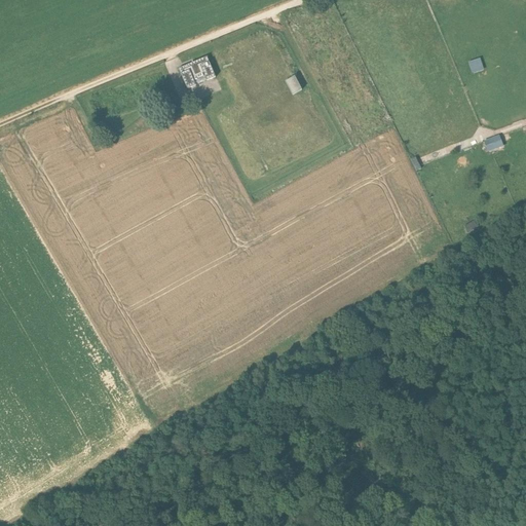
[(207,81),(216,77),(207,57),(179,69),(187,89),(196,85),(195,84),(207,80),(207,81)]
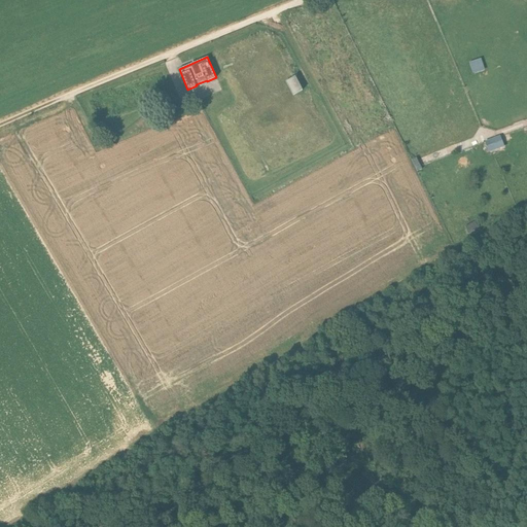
[(481,62),(469,65),(472,74),(484,71),(481,62)]
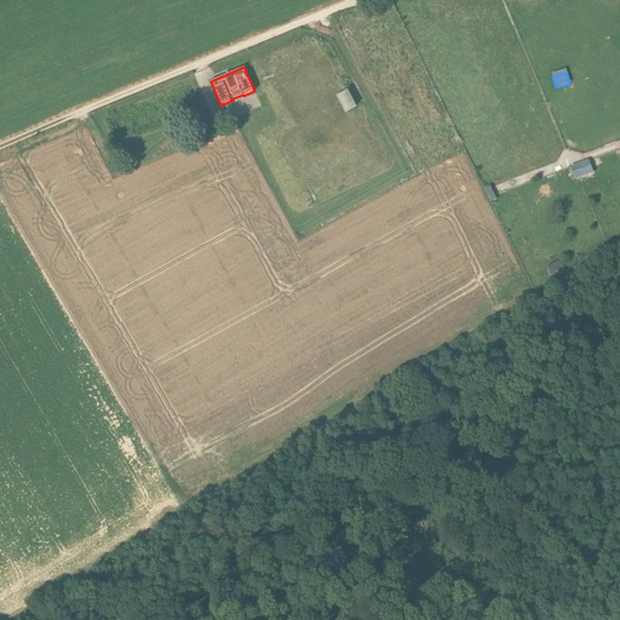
[(345,113),(354,108),(356,107),(348,91),(337,96),(345,113)]
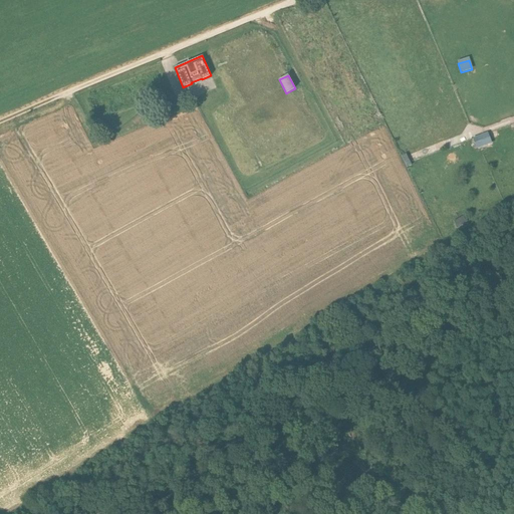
[(488,135),(473,141),(476,150),(491,145),(488,135)]
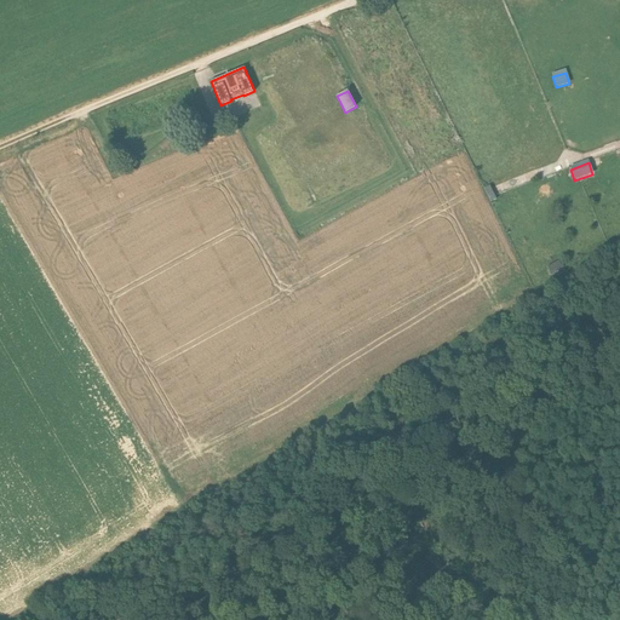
[(484,189),(491,202),(497,200),(495,196),(491,188),(489,187),(484,189)]
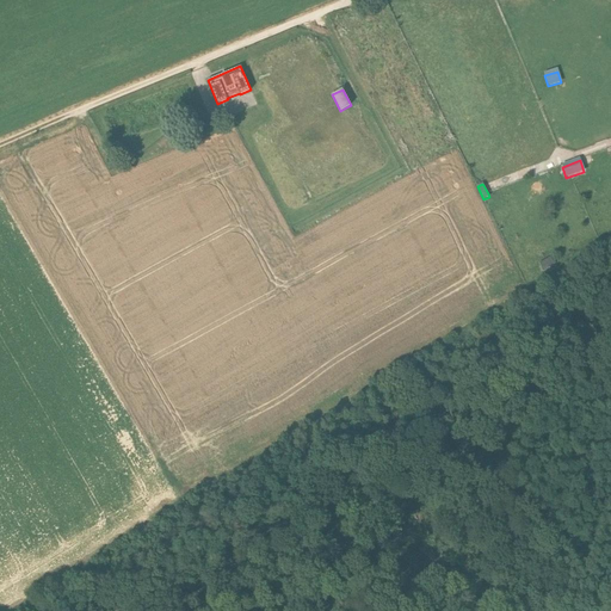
[(551,257),(538,263),(543,271),(555,265),(551,257)]
